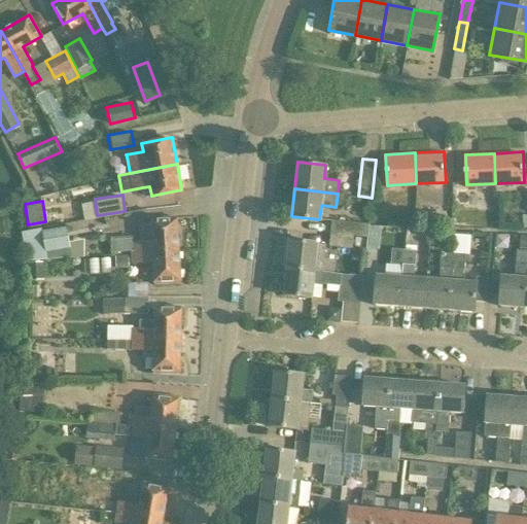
[(112,251),(131,250),(177,247),(176,216),(151,217),(152,221),(138,221),(139,240),(133,240),(133,237),(111,238),(112,251)]
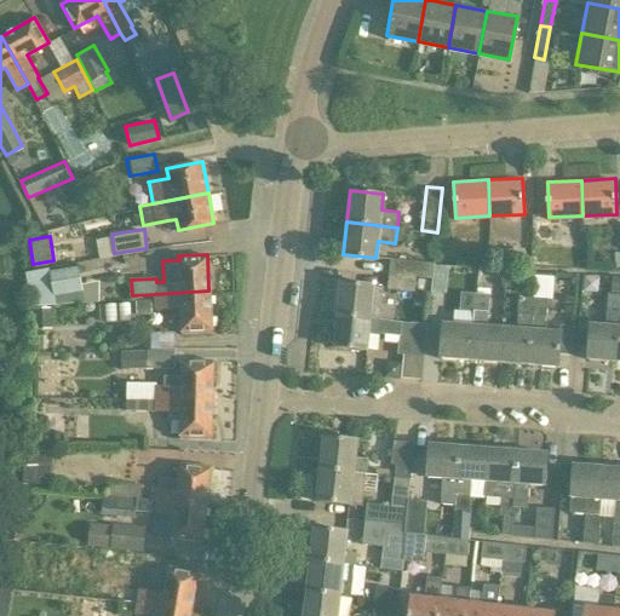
[(417,276),(432,277),(434,262),(390,257),(389,274),(417,276)]
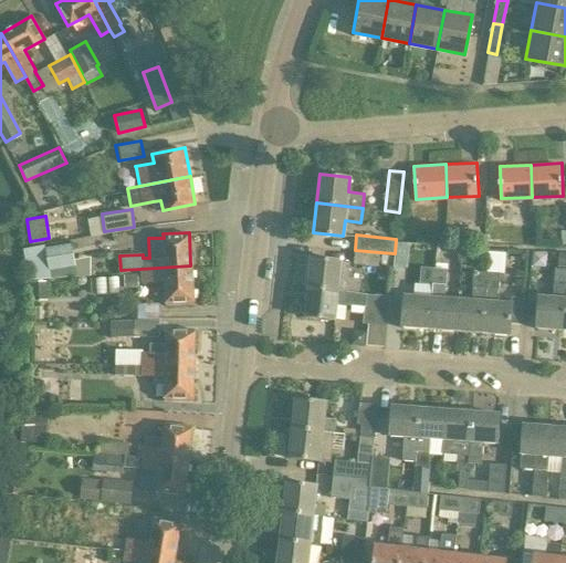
[(396,239),(395,253),(394,266),(407,268),(410,240),(396,239)]
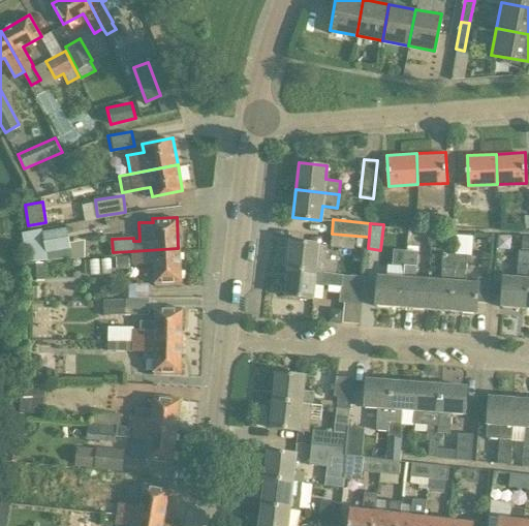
[(45,250),(45,251),(70,247),(67,225),(42,229),(41,227),(22,231),(25,253),(45,250)]
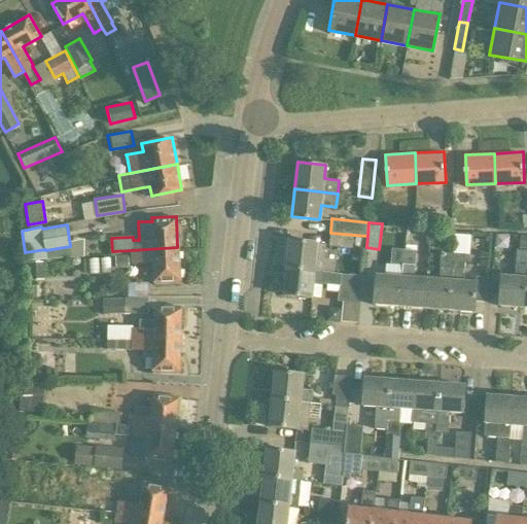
[(352,247),(354,235),(330,233),(328,245),(352,247)]
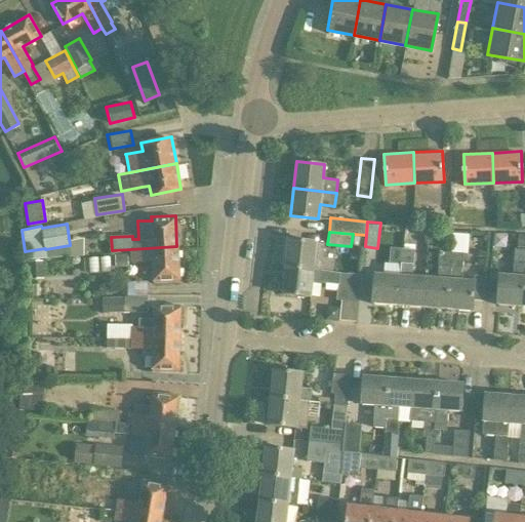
[(71,238),(73,253),(86,251),(83,236),(71,238)]
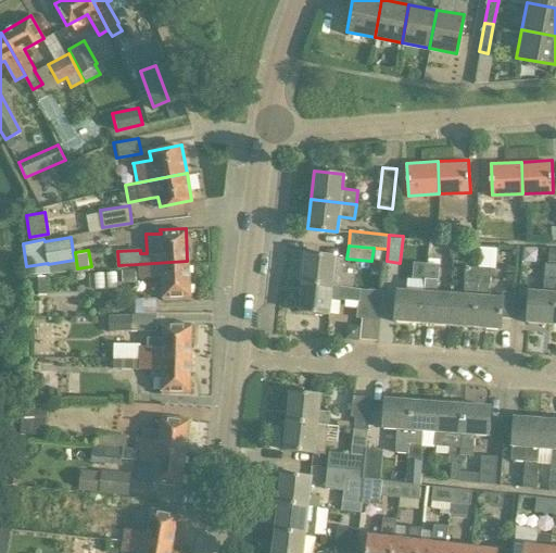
[(344,255),(333,254),(304,252),(302,280),(353,286),(354,273),(343,272),(344,255)]
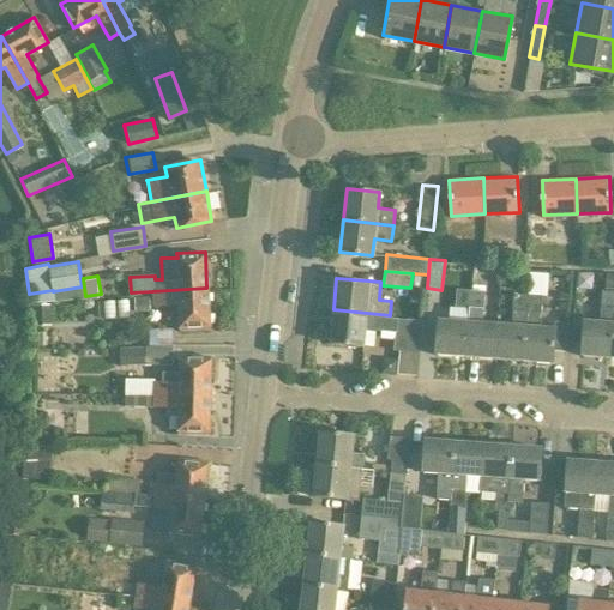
[(154,305),(180,303),(181,330),(209,327),(206,288),(152,291),(154,305)]
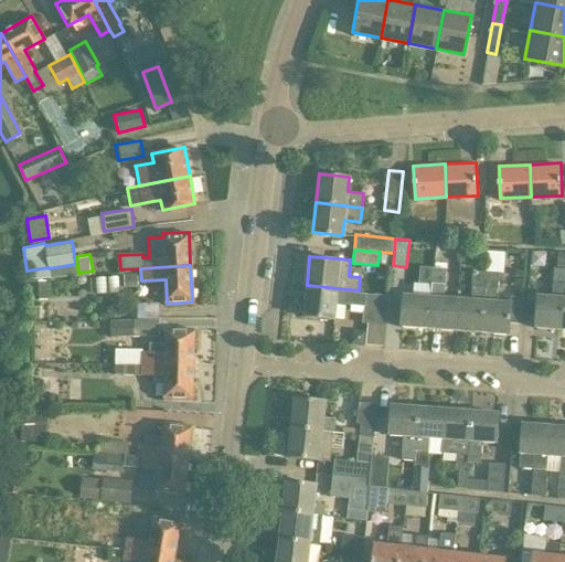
[(419,282),(432,282),(433,266),(420,265),(419,282)]
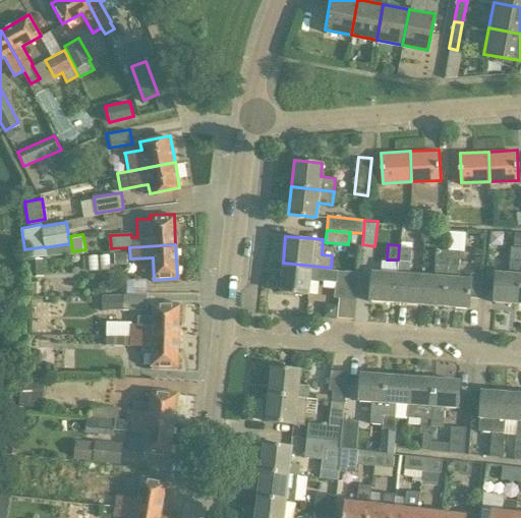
[(422,272),(409,271),(411,246),(399,245),(398,260),(398,271),(395,300),(420,302),(422,272)]
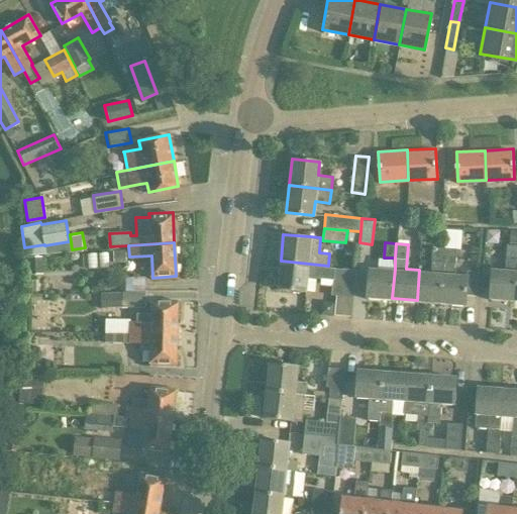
[(516,243),(507,243),(505,269),(493,268),(491,297),(515,299),(516,277),(516,243)]
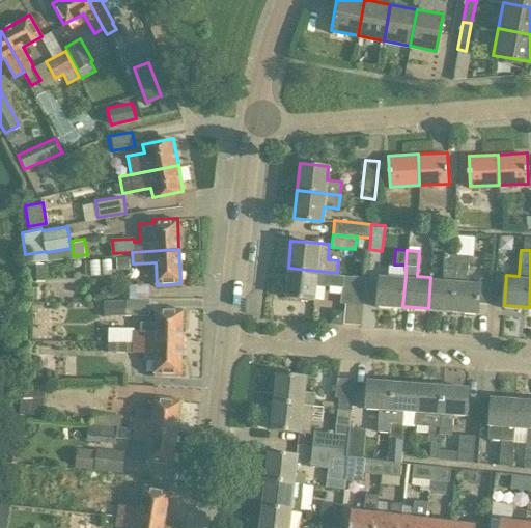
[(443,278),(430,277),(428,308),(453,310),(456,253),(444,253),(443,278)]
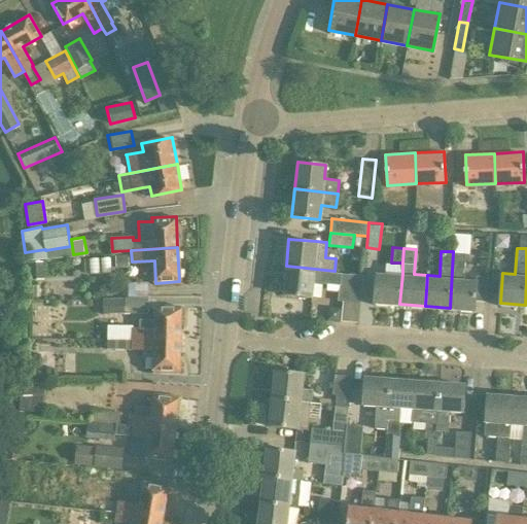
[(476,279),(463,278),(465,252),(453,251),(450,308),(475,310),(476,300),(486,301),(488,276),(476,275),(476,279)]
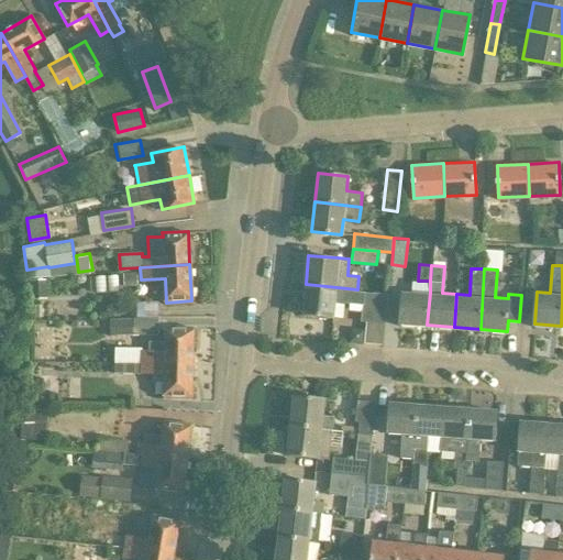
[(387,293),(374,291),(373,292),(364,292),(357,291),(357,289),(306,284),(302,314),(332,317),(333,300),(362,304),(361,320),(385,321),(387,293)]
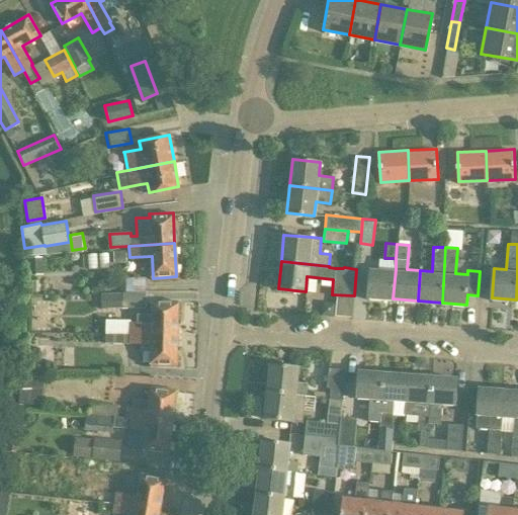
[(368,296),(393,298),(396,269),(370,267),(368,296)]
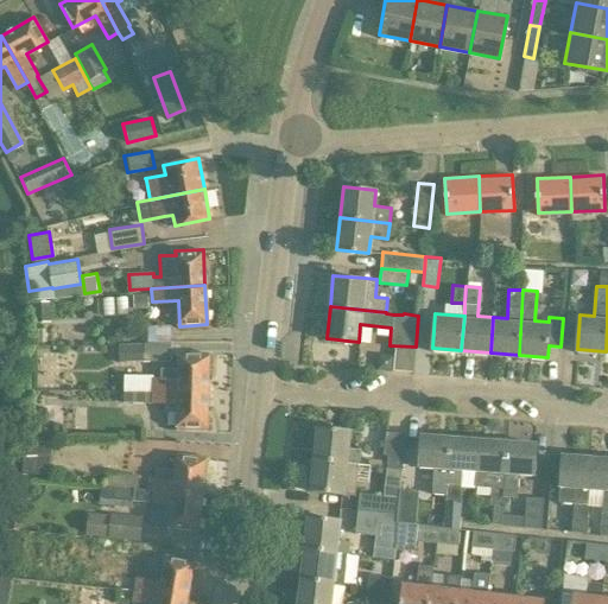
[(171,360),(171,341),(143,342),(119,342),(120,360),(171,360)]
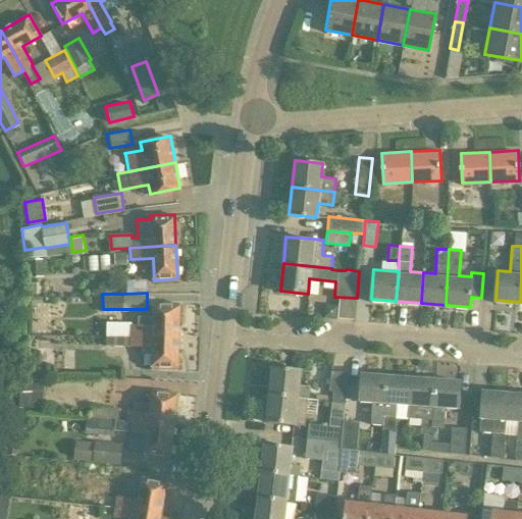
[(153,303),(153,316),(138,315),(138,324),(131,324),(131,334),(177,335),(177,303),(153,303)]
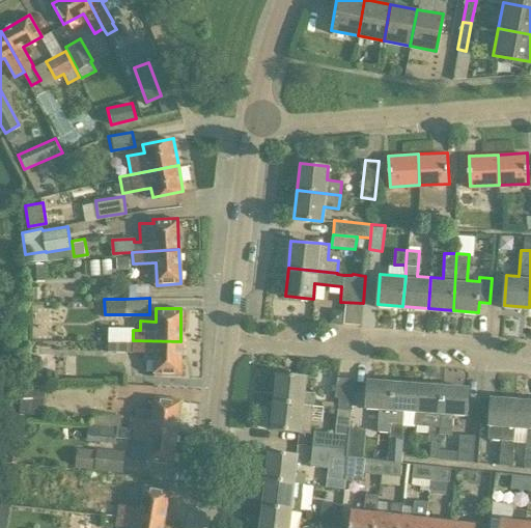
[(179,374),(180,341),(133,340),(133,341),(108,341),(108,351),(143,351),(143,358),(155,359),(155,374),(179,374)]
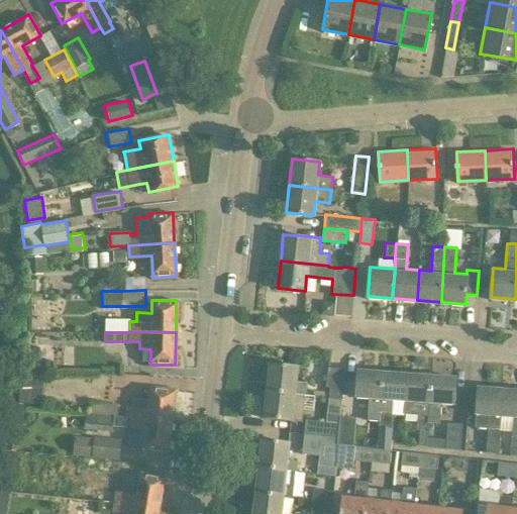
[(307,382),(296,380),(297,367),(270,364),(267,390),(294,393),(305,394),(307,382)]
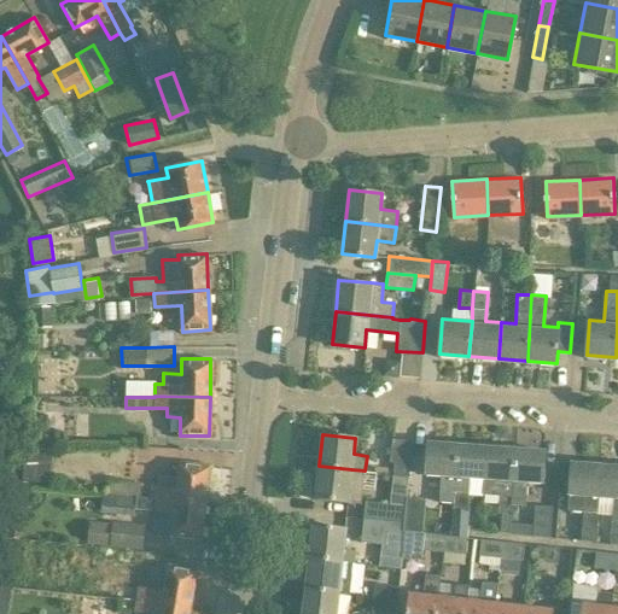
[(392,438),(389,461),(394,462),(392,474),(408,475),(413,440),(392,438)]
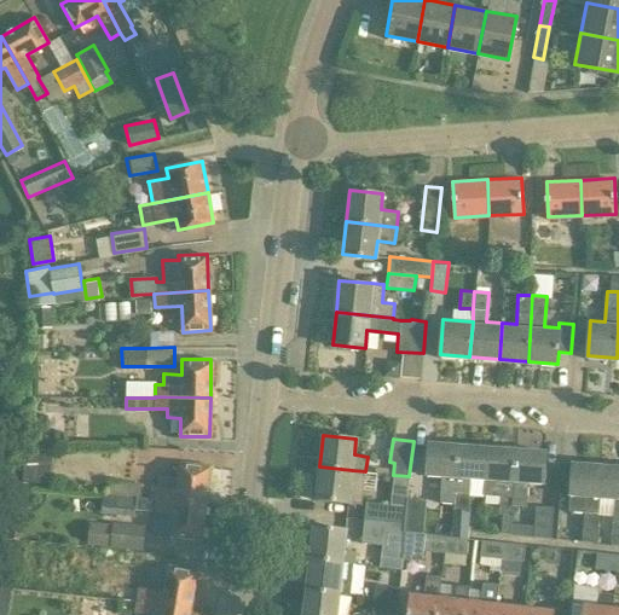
[(427,475),(441,476),(440,502),(455,503),(458,445),(429,442),(427,475)]
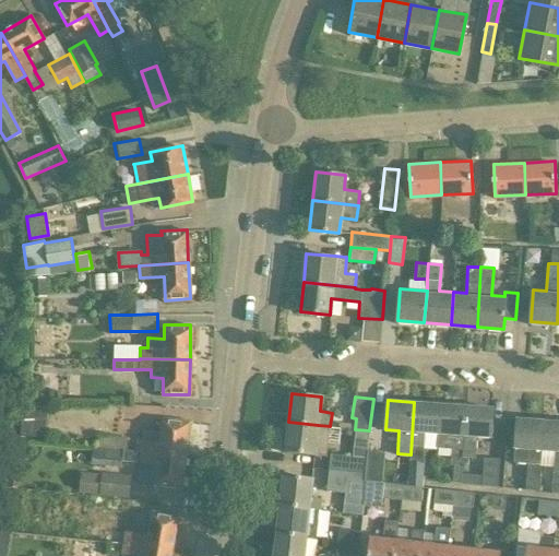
[(426,433),(437,434),(440,404),(414,402),(411,454),(409,460),(424,461),(426,433)]
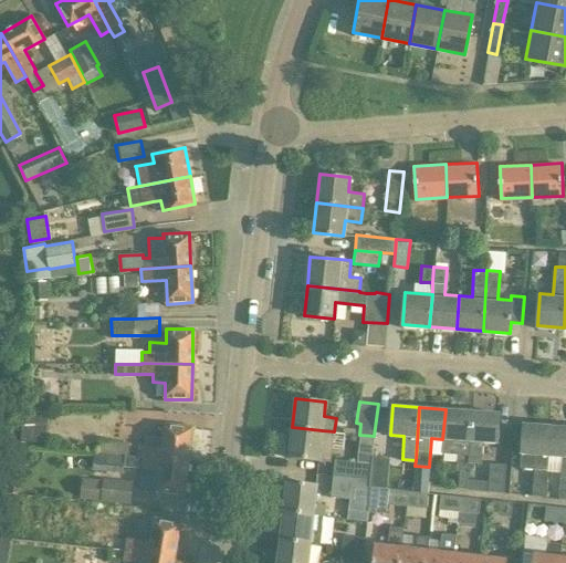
[(467,488),(469,461),(472,412),(446,409),(442,439),(442,452),(458,454),(457,469),(460,469),(459,487),(467,488)]
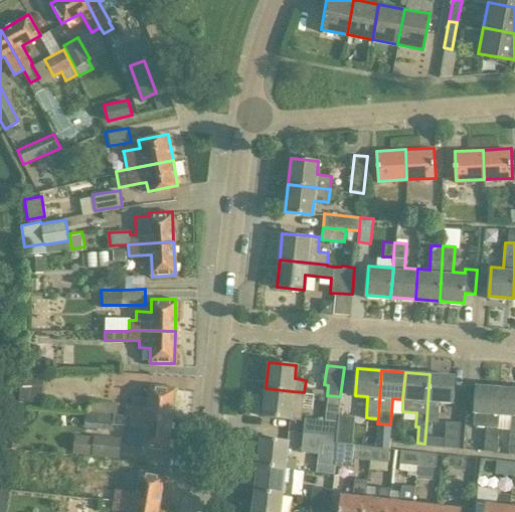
[(438,420),(440,402),(452,403),(454,376),(430,374),(426,419),(438,420)]
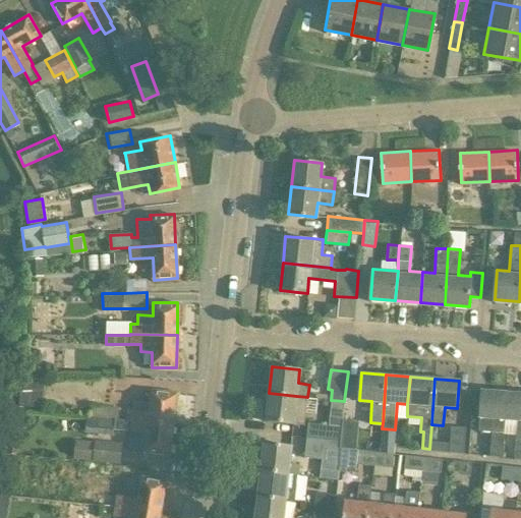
[(20,382),(18,405),(43,406),(45,384),(20,382)]
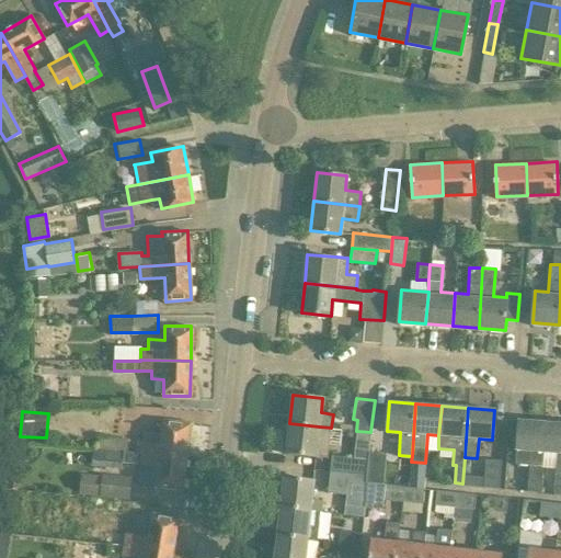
[(137,440),(136,451),(185,456),(189,422),(163,419),(161,432),(144,430),(142,440),(137,440)]
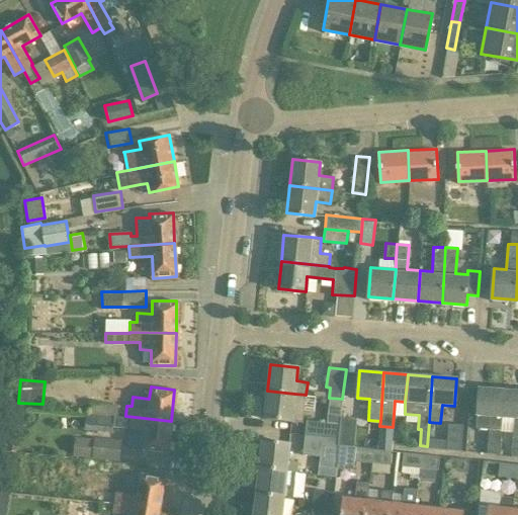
[(499,453),(501,418),(503,418),(505,390),(481,388),(478,427),(489,428),(487,452),(499,453)]
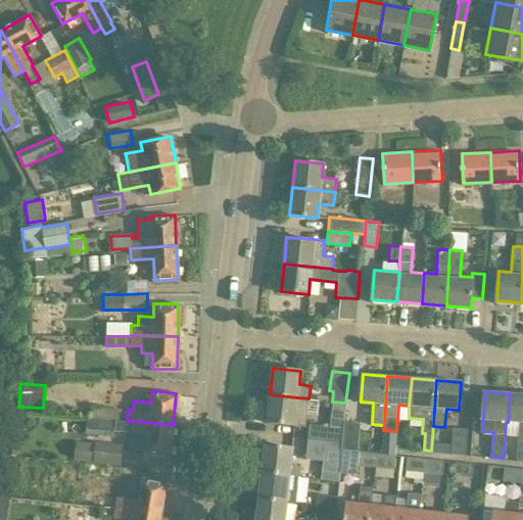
[(508,422),(519,423),(516,460),(522,460),(522,394),(510,393),(508,422)]
